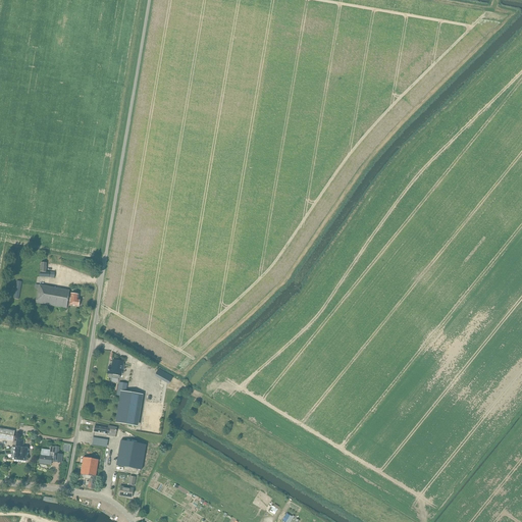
[(40,272),(40,277),(54,277),(55,273),(49,272),(46,272),(46,263),(41,263),(41,272),(40,272)]
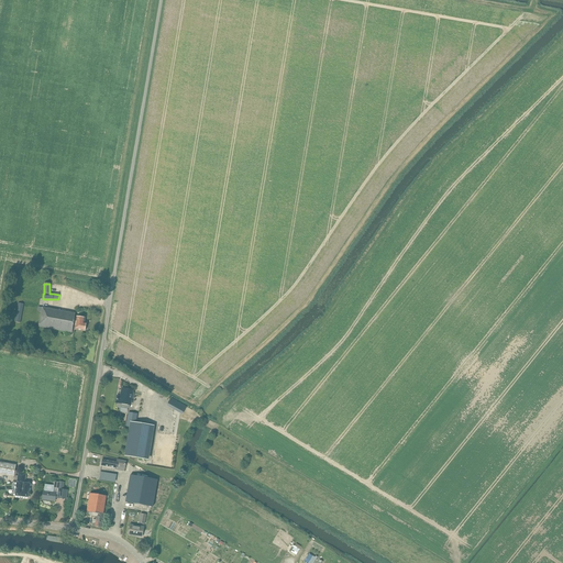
[(14,322),(20,323),(24,304),(18,304),(14,322)]
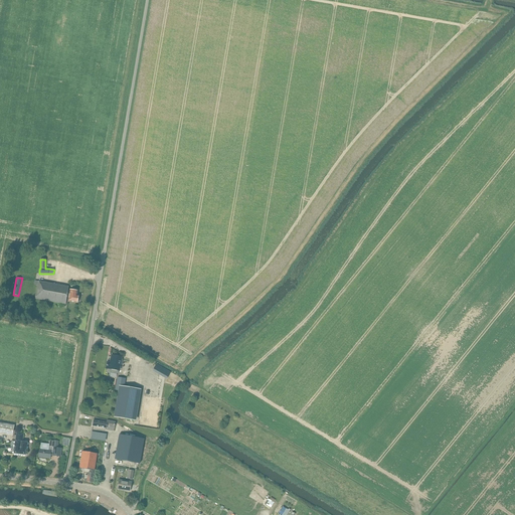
[(68,287),(38,282),(38,281),(34,281),(34,285),(37,285),(35,299),(66,305),(68,287)]
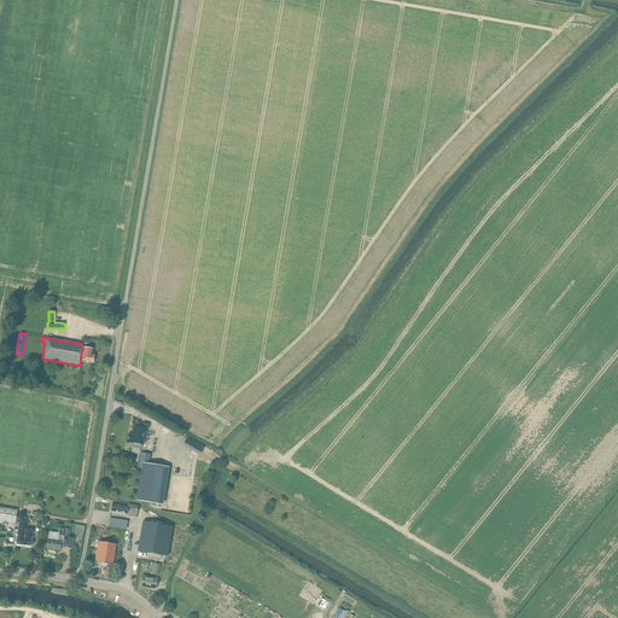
[(93,363),(94,362),(94,360),(93,360),(94,355),(92,354),(93,349),(85,348),(82,362),(93,363)]
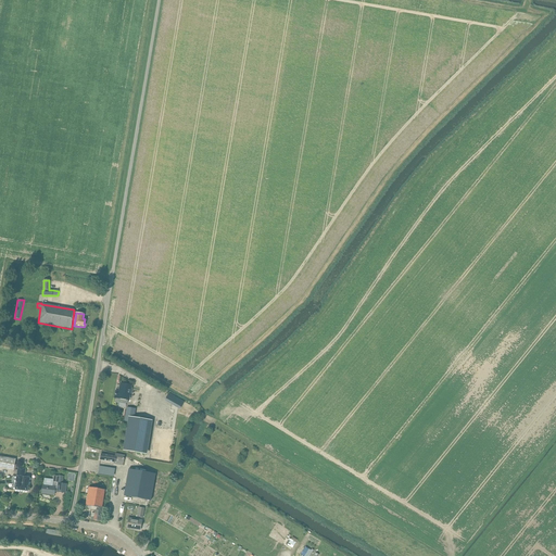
[(115,397),(118,397),(118,401),(119,403),(126,404),(128,403),(128,400),(130,386),(121,384),(119,392),(116,391),(115,397)]
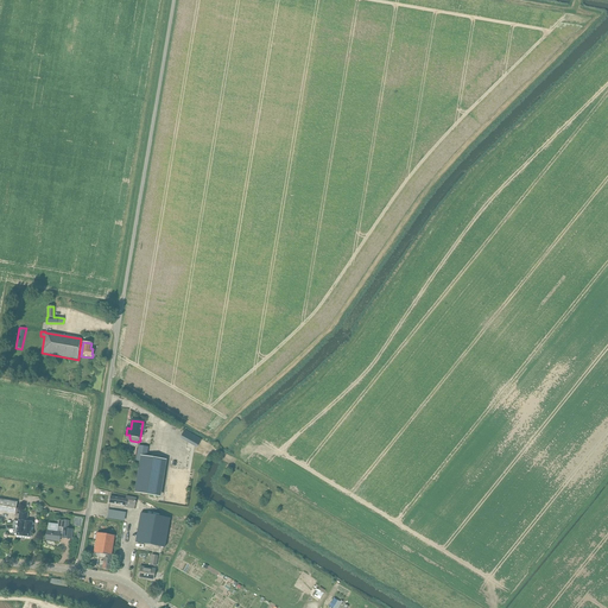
[(184,439),(191,443),(197,447),(202,439),(184,430),(183,434),(181,436),(185,438),(184,439)]
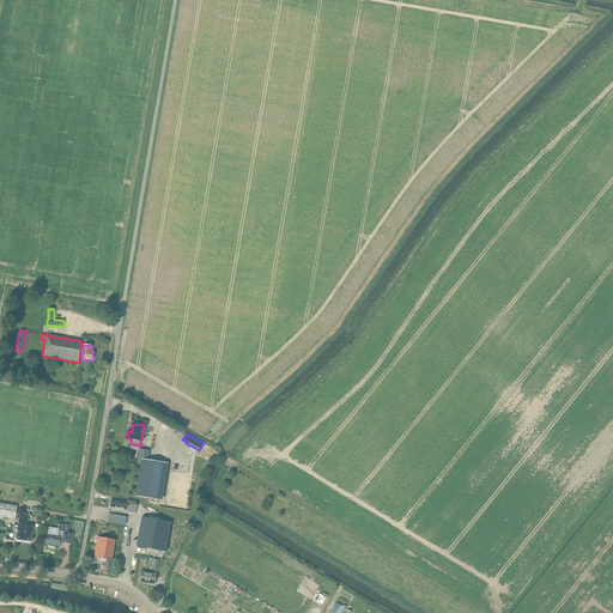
[(161,501),(167,469),(167,463),(147,460),(149,447),(141,445),(139,460),(143,461),(137,497),(161,501)]
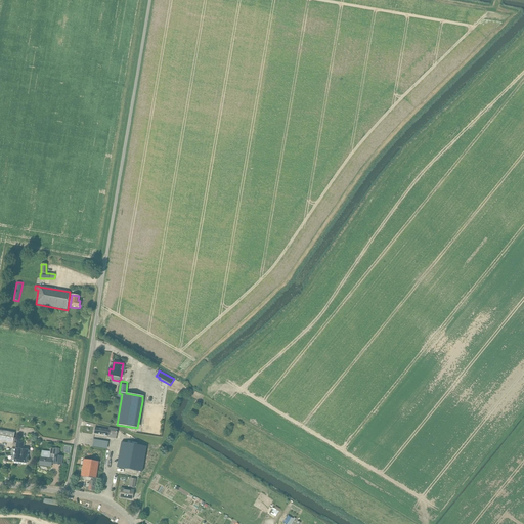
[(108,436),(108,435),(108,432),(112,433),(111,435),(117,436),(118,430),(108,428),(108,430),(95,428),(94,434),(108,436)]
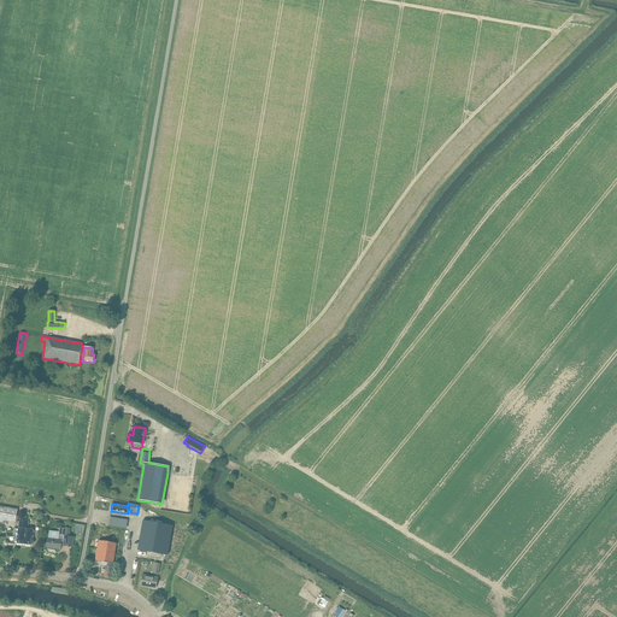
[(0,518),(15,522),(17,512),(17,510),(0,506),(0,518)]
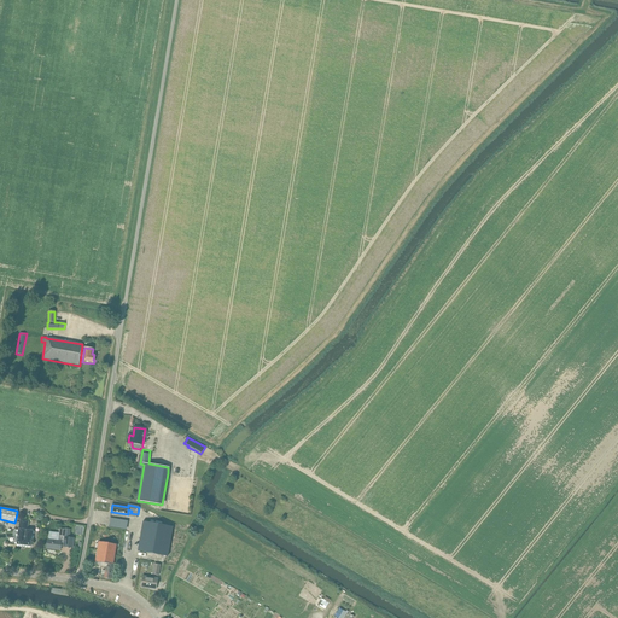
[(19,526),(18,529),(27,530),(28,526),(29,520),(21,519),(19,519),(19,525),(19,526)]
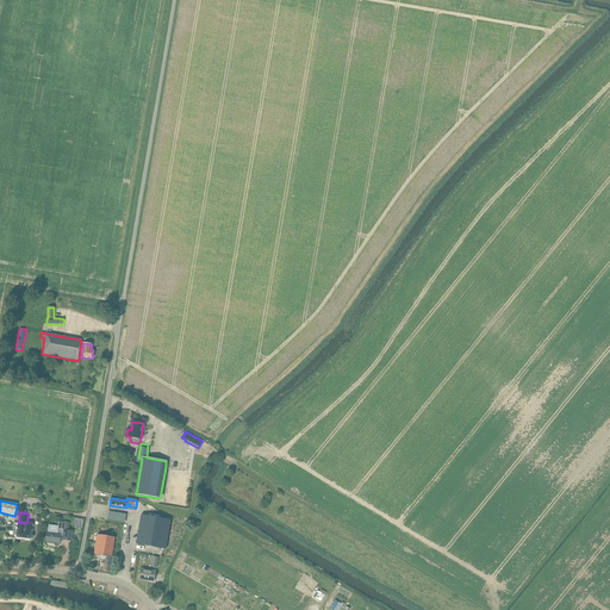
[(170,520),(141,515),(136,545),(166,549),(170,520)]
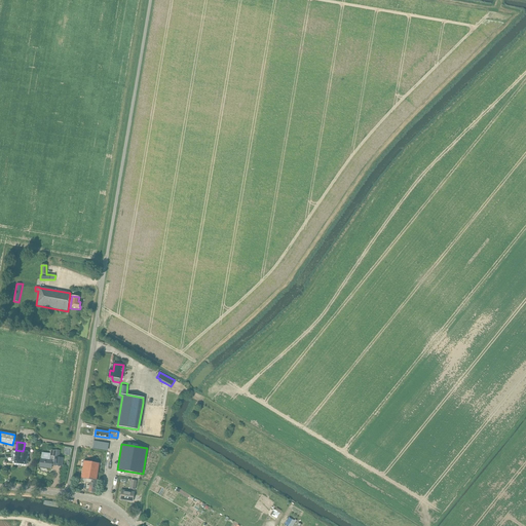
[(15,454),(13,463),(20,464),(20,462),(21,456),(22,457),(22,453),(23,451),(15,450),(15,454)]
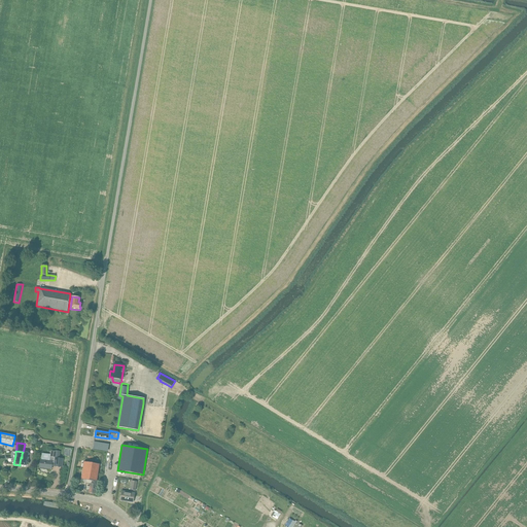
[(39,467),(51,469),(51,465),(54,465),(54,466),(62,467),(63,459),(59,458),(60,451),(56,451),(56,452),(51,451),(49,461),(40,460),(39,467)]
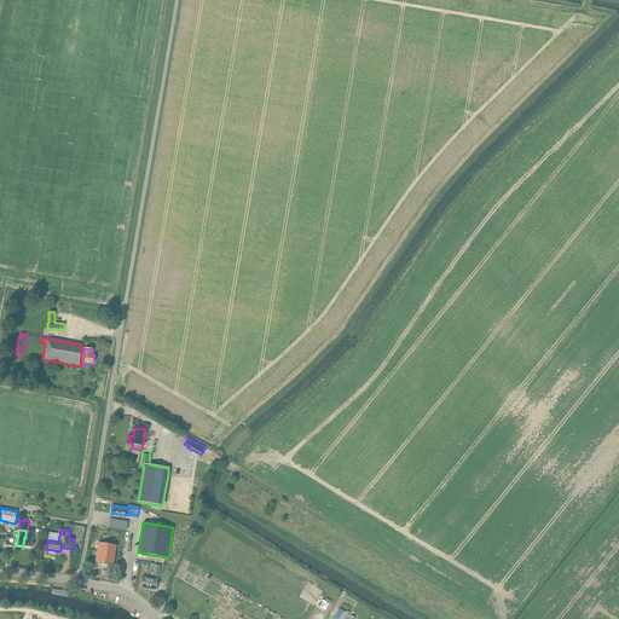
[(23,544),(23,547),(32,548),(33,532),(27,531),(25,533),(25,538),(24,537),(23,544)]
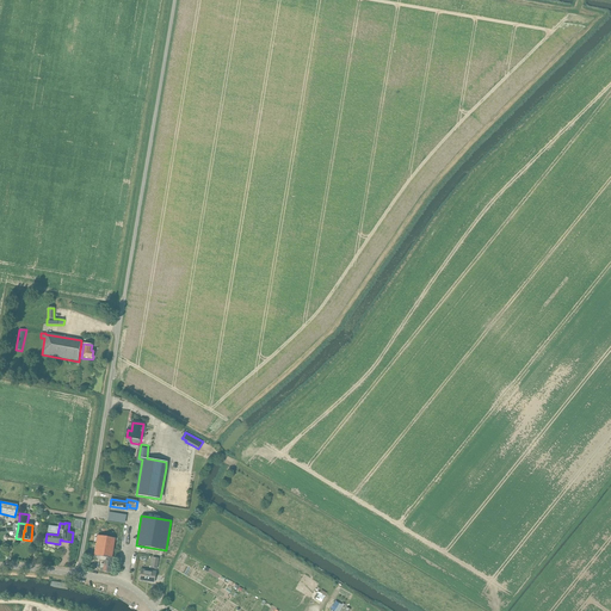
[(97,535),(93,559),(105,561),(104,565),(104,569),(100,568),(100,572),(112,573),(112,572),(113,562),(112,562),(116,538),(97,535)]
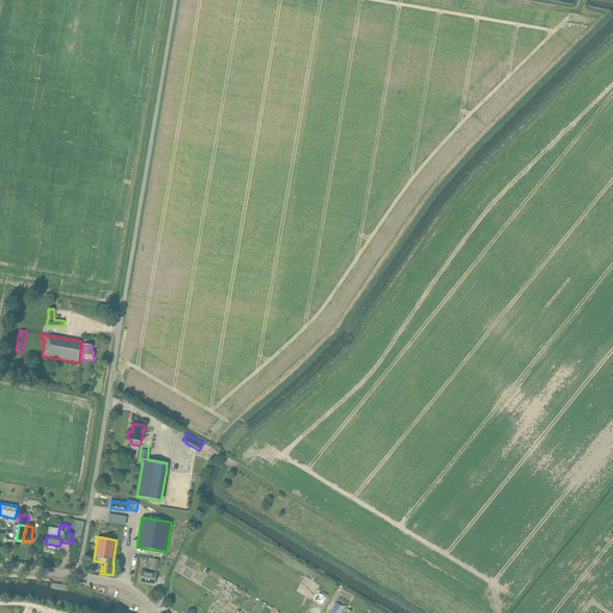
[(141,571),(139,582),(155,584),(156,574),(141,571)]
